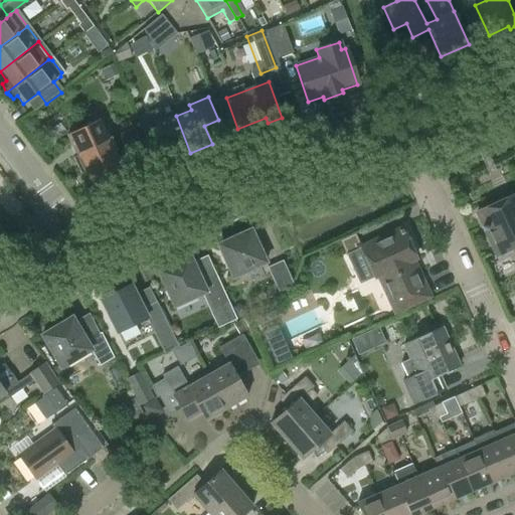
[(190,153),(176,116),(160,122),(156,111),(137,119),(148,147),(159,143),(166,163),(190,153)]
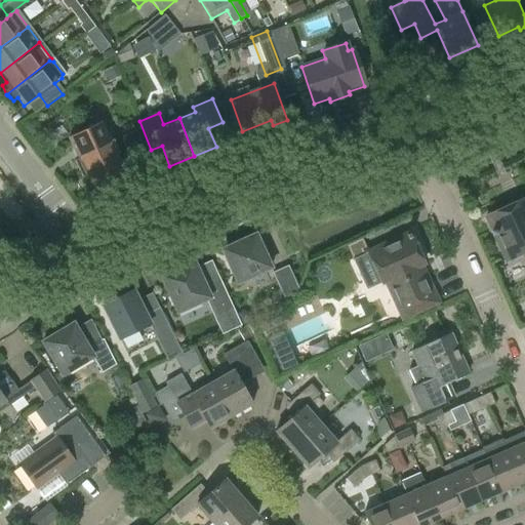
[(126,175),(103,124),(68,139),(77,160),(73,162),(81,180),(84,178),(91,194),(106,188),(108,191),(109,191),(117,187),(119,185),(119,184),(118,179),(126,175)]
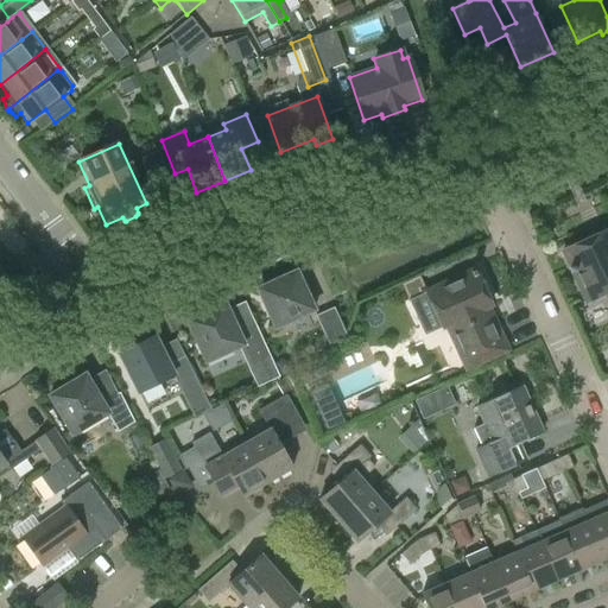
[(588,239),(562,252),(586,302),(606,293),(607,299),(607,239),(591,247),(588,239)]
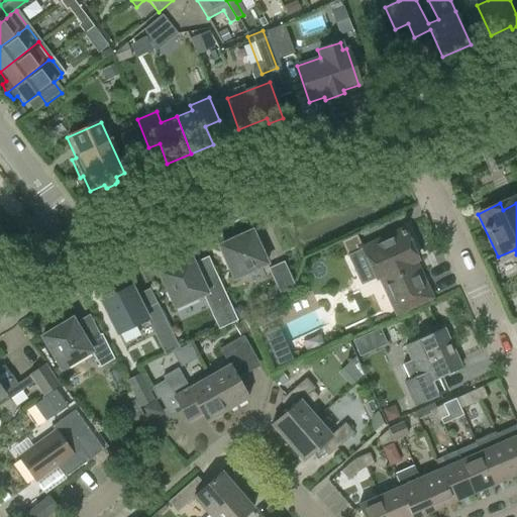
[(232,280),(266,265),(250,231),(217,246),(232,280)]
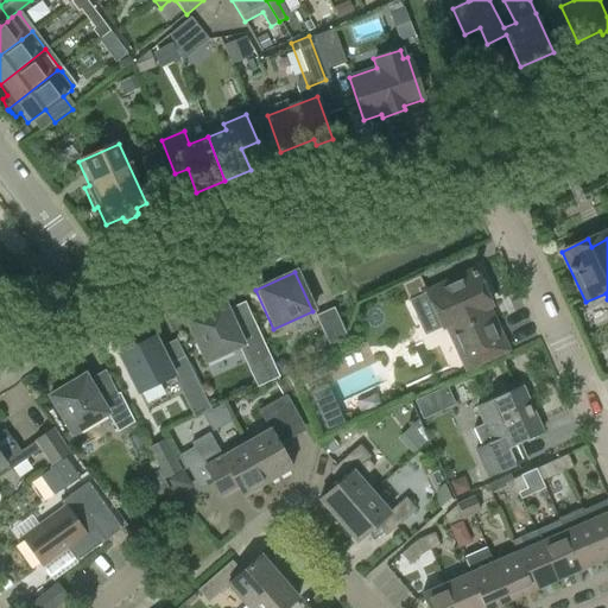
[(472,272),(423,292),(423,293),(438,331),(442,329),(460,373),(502,355),(485,311),(487,311),(472,272)]
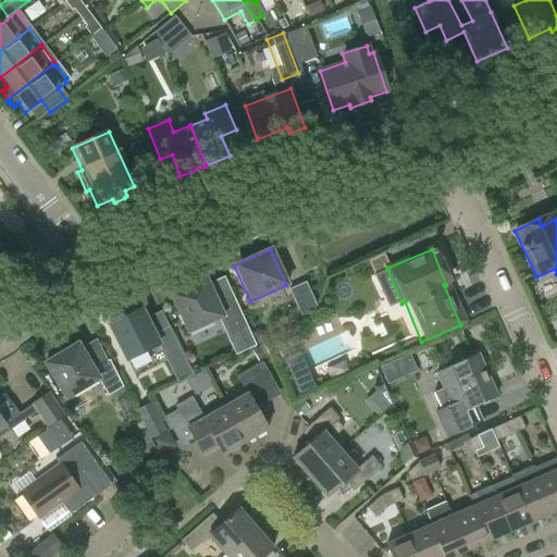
[(387,269),(387,268),(391,267),(383,251),(367,259),(373,275),(374,275),(387,269)]
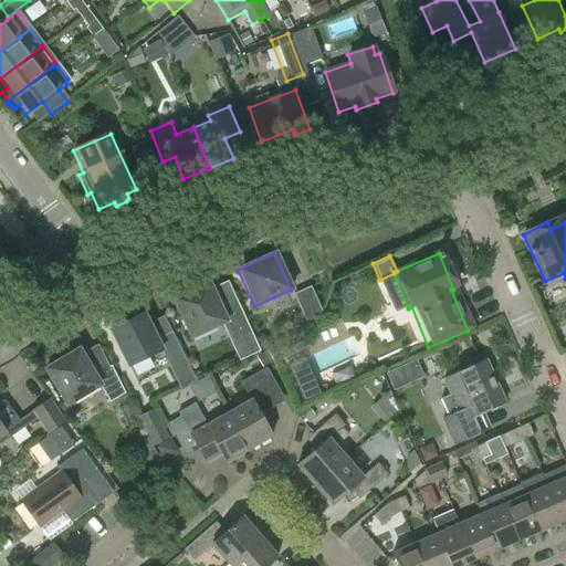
[(232,341),(250,332),(237,304),(221,312),(208,284),(173,300),(190,337),(224,322),(232,341)]
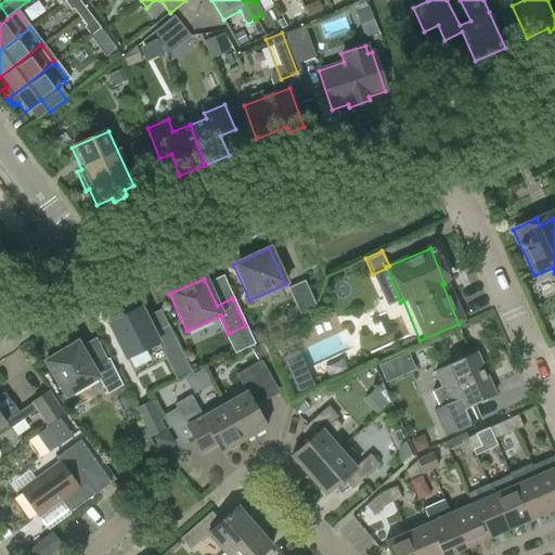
[(298,317),(315,309),(302,281),(286,289),(298,317)]
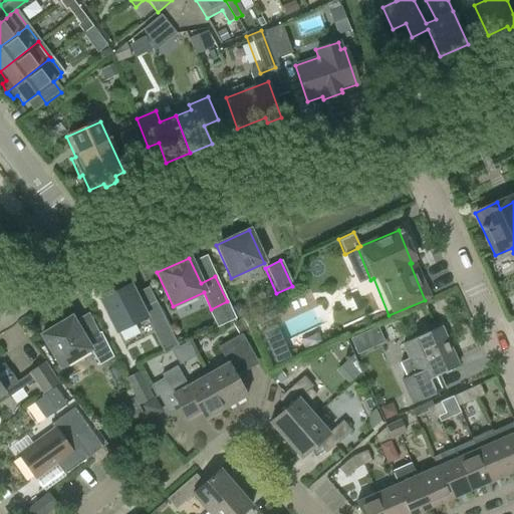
[(163,353),(177,346),(168,327),(155,302),(142,309),(130,285),(99,300),(115,332),(145,318),(163,353)]
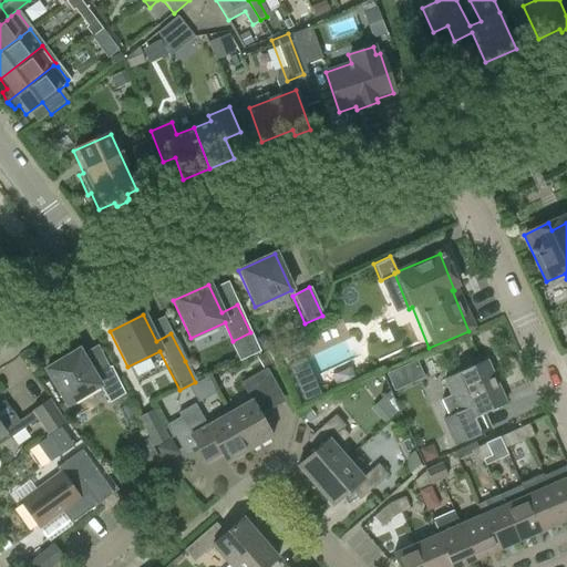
[(66,405),(99,387),(109,403),(125,393),(110,367),(94,375),(79,349),(45,369),(66,405)]
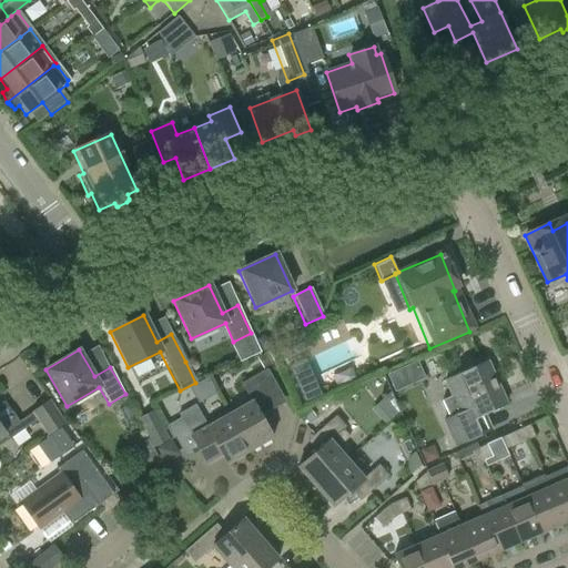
[(387,374),(395,392),(425,378),(417,361),(387,374)]
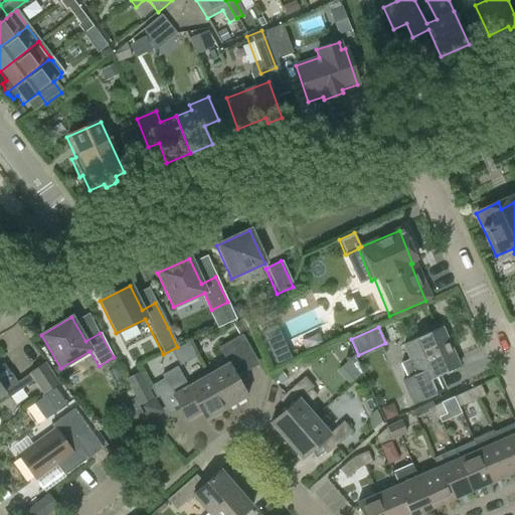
[(403,383),(406,389),(413,405),(443,391),(436,377),(459,367),(441,327),(403,344),(410,362),(403,365),(410,380),(403,383)]
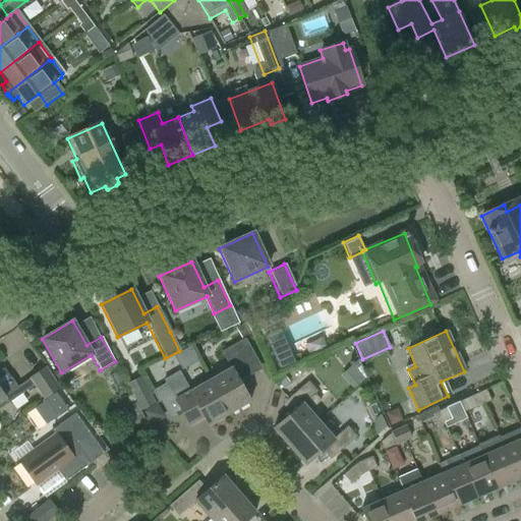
[(250,401),(239,382),(263,367),(245,338),(233,346),(221,352),(230,368),(210,380),(229,413),(250,401)]
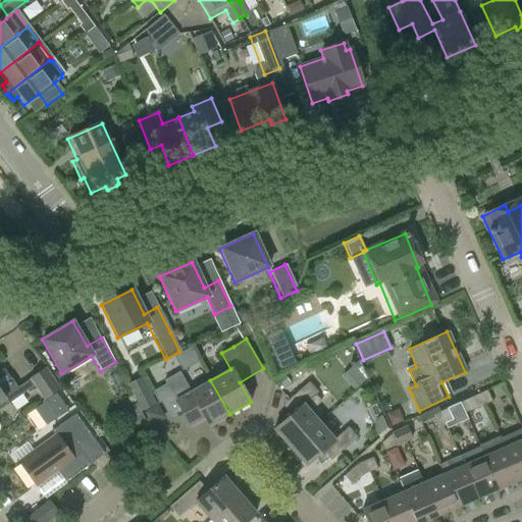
[(33,385),(44,401),(60,388),(46,369),(17,388),(10,377),(0,384),(0,402),(5,399),(8,403),(33,385)]
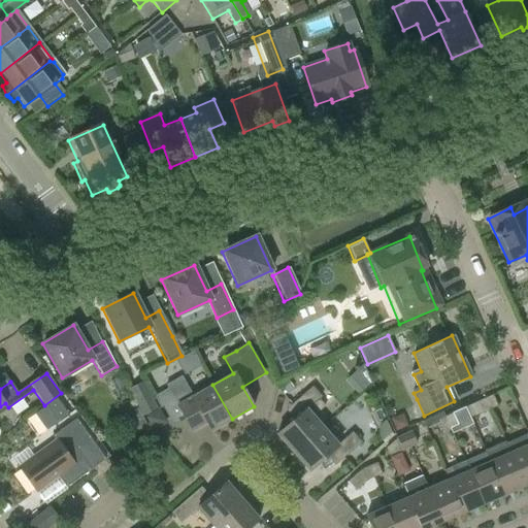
[(210,431),(232,419),(212,385),(193,396),(182,376),(166,385),(168,390),(154,398),(160,408),(163,407),(174,427),(186,421),(190,428),(204,420),(210,431)]
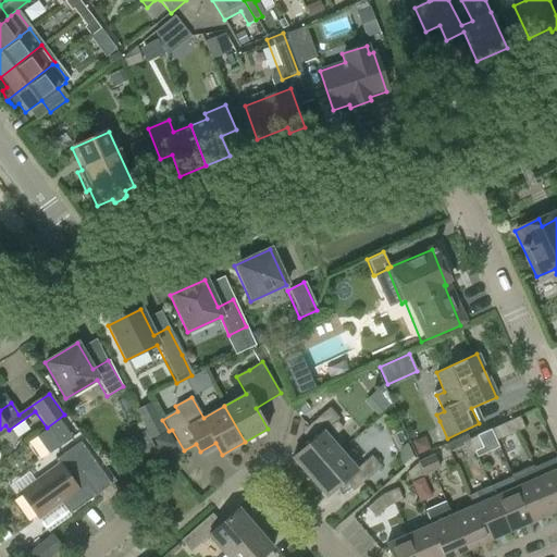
[(292,458),(309,478),(339,450),(323,432),(338,419),(329,408),(306,428),(314,437),(292,458)]
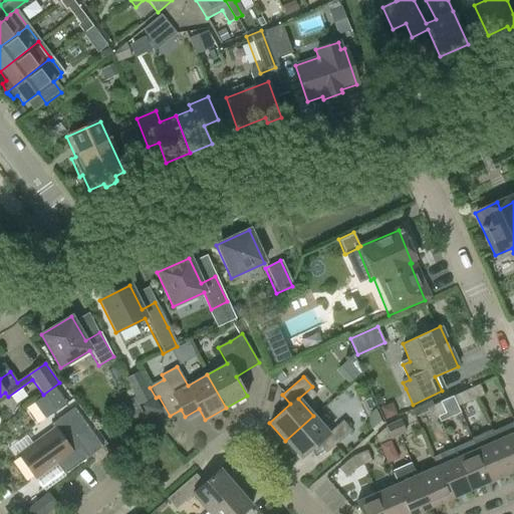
[(479,384),(472,388),(477,399),(484,396),(479,384)]
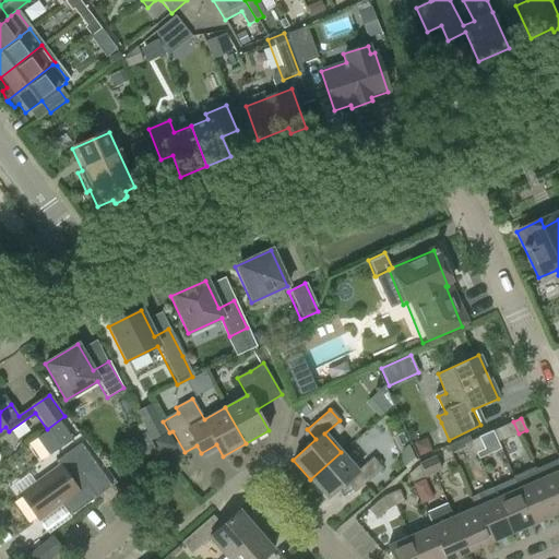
[(511,438),(519,433),(513,421),(506,426),(511,438)]
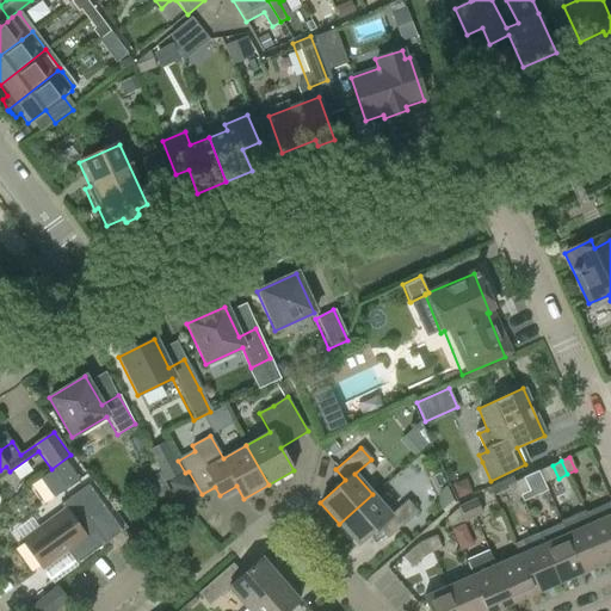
[(67,463),(55,471),(68,491),(80,483),(67,463)]
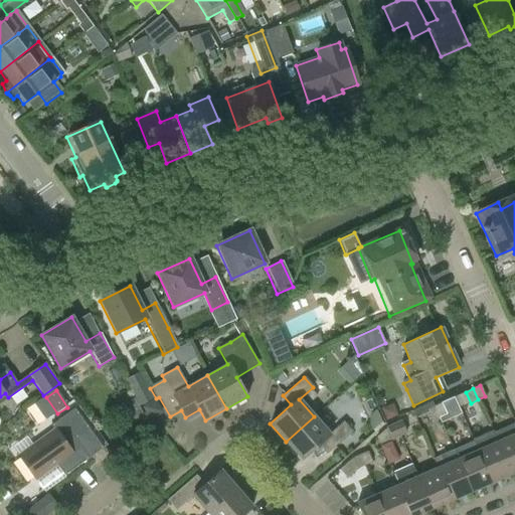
[(441,403),(434,406),(439,417),(446,414),(441,403)]
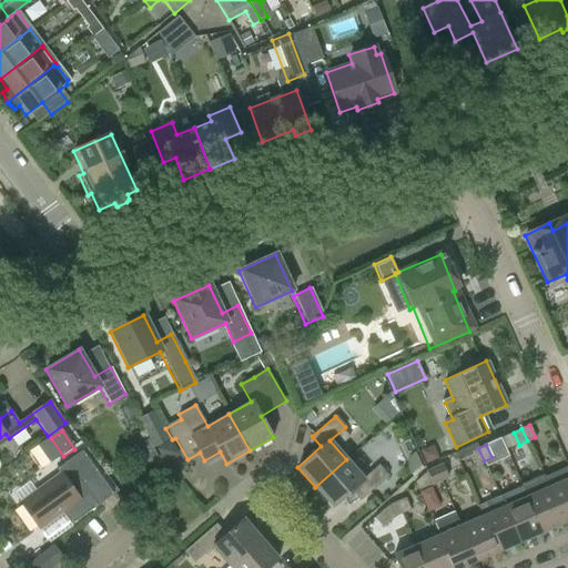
[(476,465),(484,460),(478,448),(470,453),(476,465)]
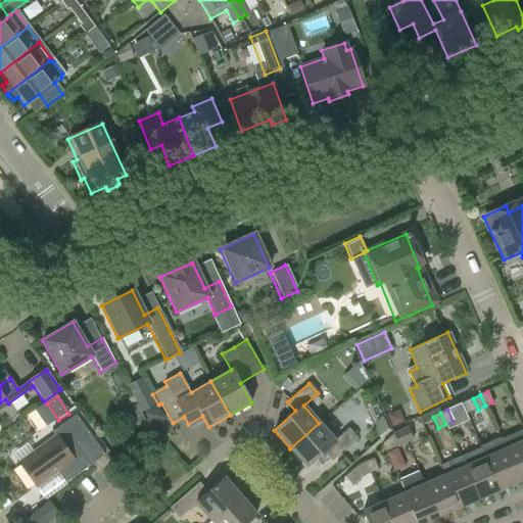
[(64,483),(104,455),(76,414),(52,431),(56,436),(18,463),(36,487),(57,472),(64,483)]
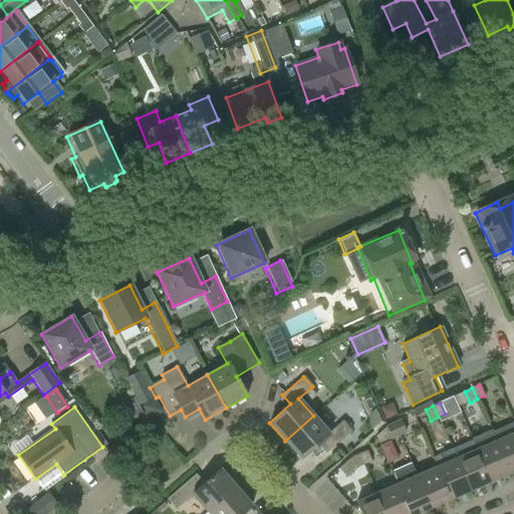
[(328,433),(313,416),(285,441),(301,459),(322,440),(330,449),(351,431),(342,421),(328,433)]
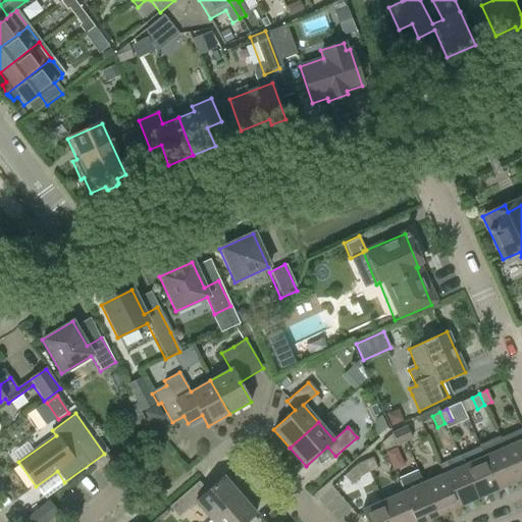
[(407,427),(399,430),(404,441),(412,438),(407,427)]
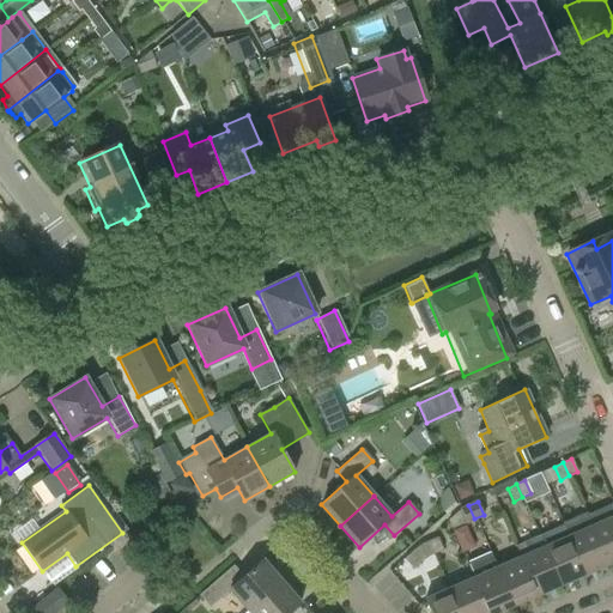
[(612,510),(611,504),(586,515),(608,564),(612,562),(612,510)]
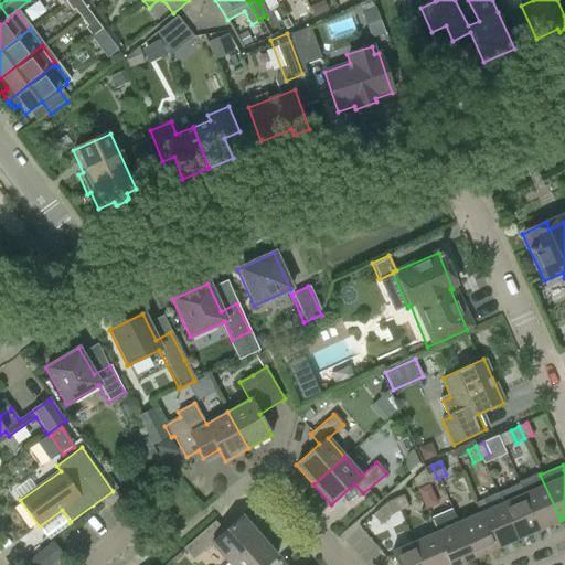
[(429,482),(437,478),(432,466),(424,470),(429,482)]
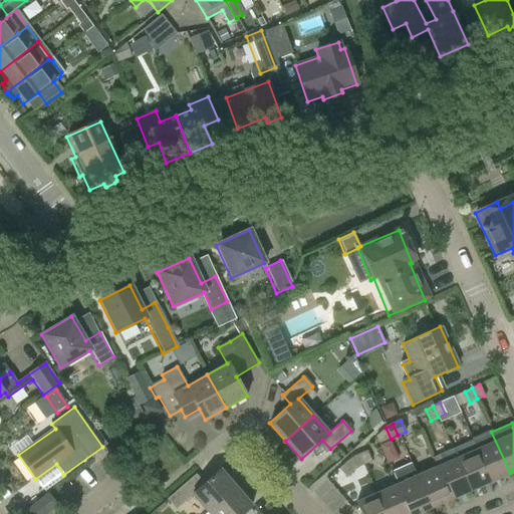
[(490,482),(510,473),(491,432),(491,430),(471,439),(472,441),(490,482)]
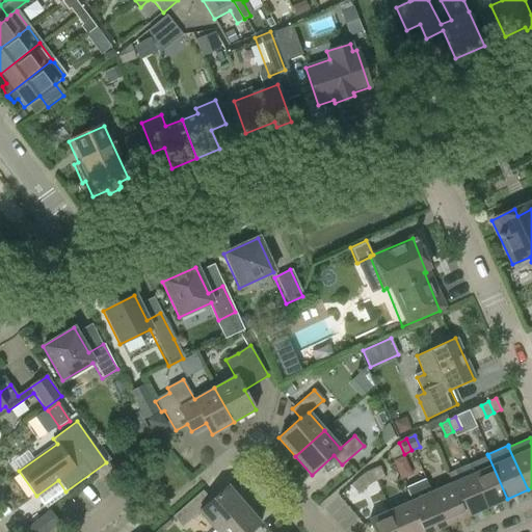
[(468,464),(486,508),(507,499),(488,456),(468,464)]
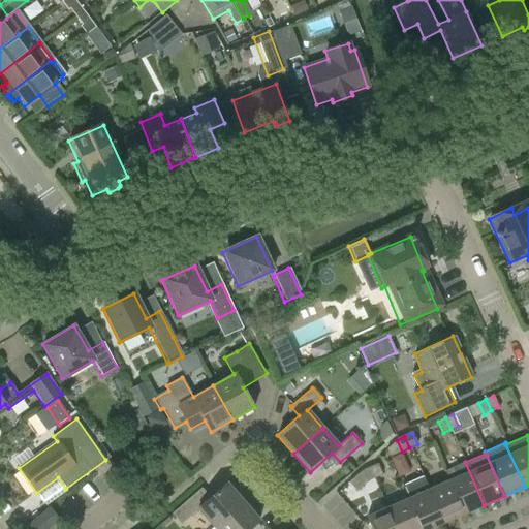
[(463,514),(484,505),(465,462),(444,471),(448,480),(463,514)]
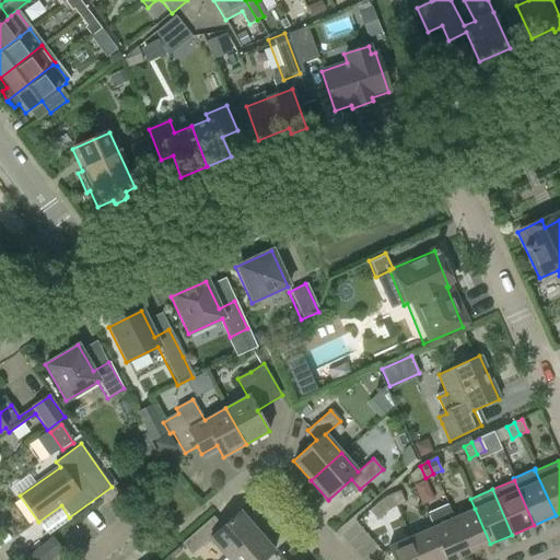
[(399,491),(392,494),(396,506),(405,503),(399,491)]
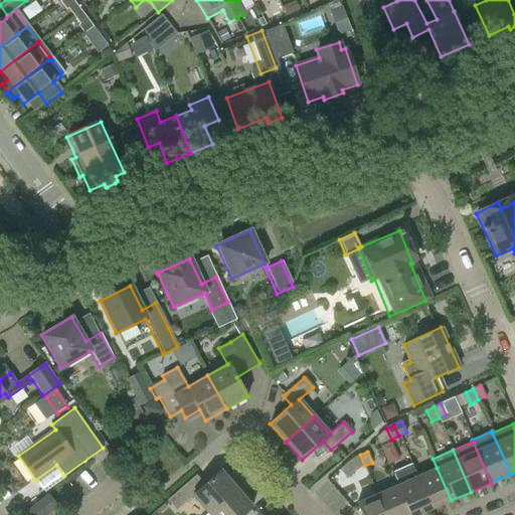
[(357,469),(364,466),(360,455),(352,458),(357,469)]
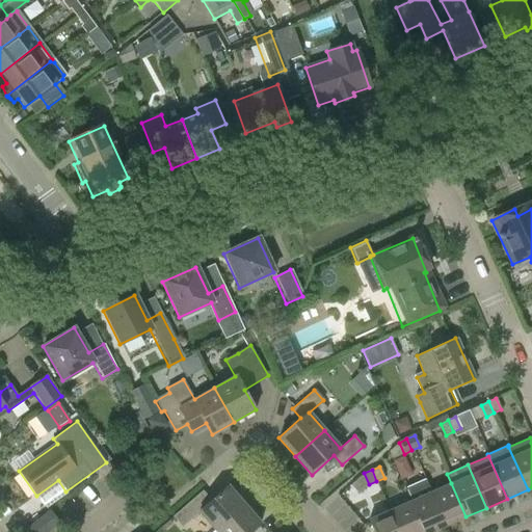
[(358,495),(369,484),(364,473),(350,485),(358,495)]
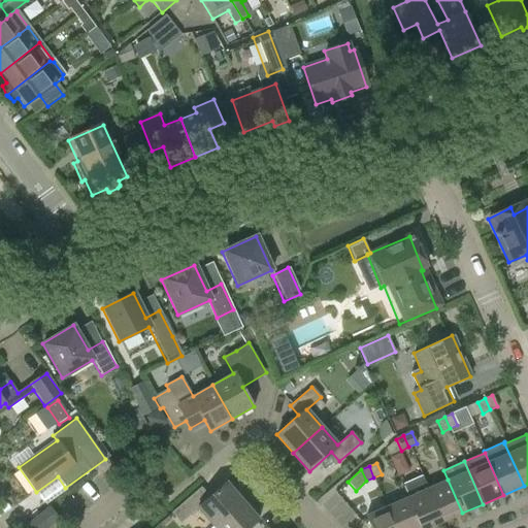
[(420,527),(427,527),(441,522),(427,489),(422,477),(402,487),(406,498),(420,527)]
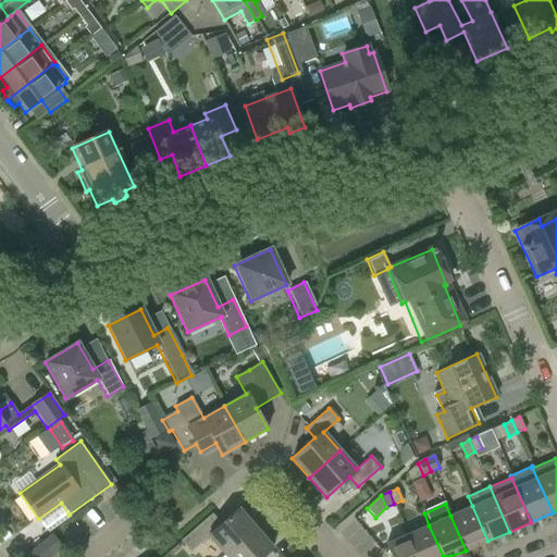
[(472,506),(450,516),(466,551),(487,541),(472,506)]
